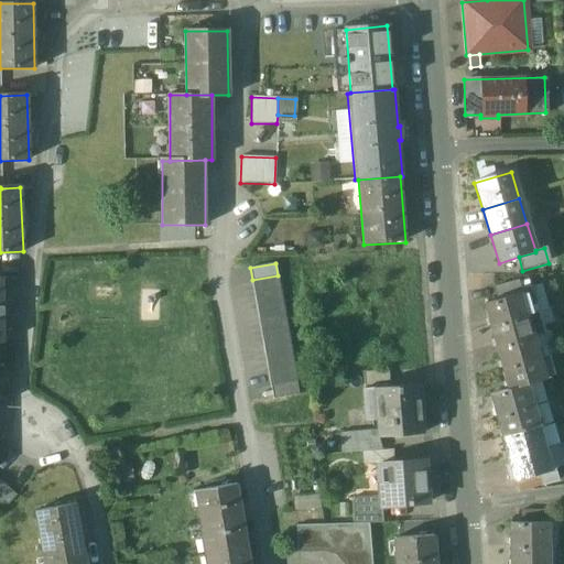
[(278,275),(252,280),(271,384),(296,380),(278,275)]
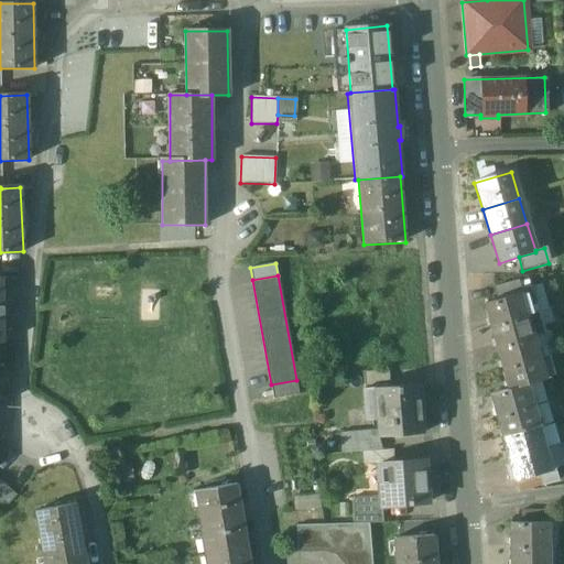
[(517,282),(494,288),(497,300),(519,294),(519,292),(520,291),(517,282)]
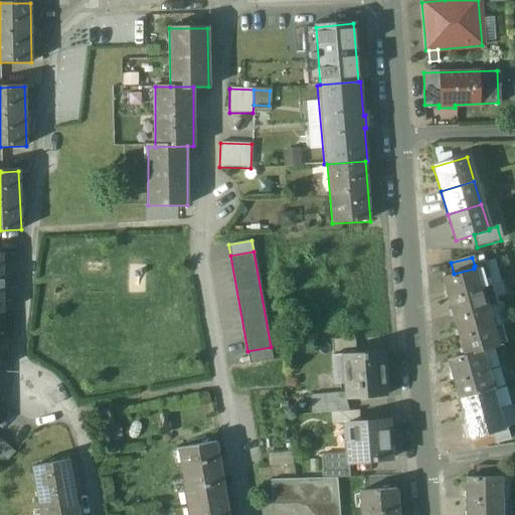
[(491,286),(484,264),(475,266),(474,267),(474,269),(475,268),(481,288),(491,286)]
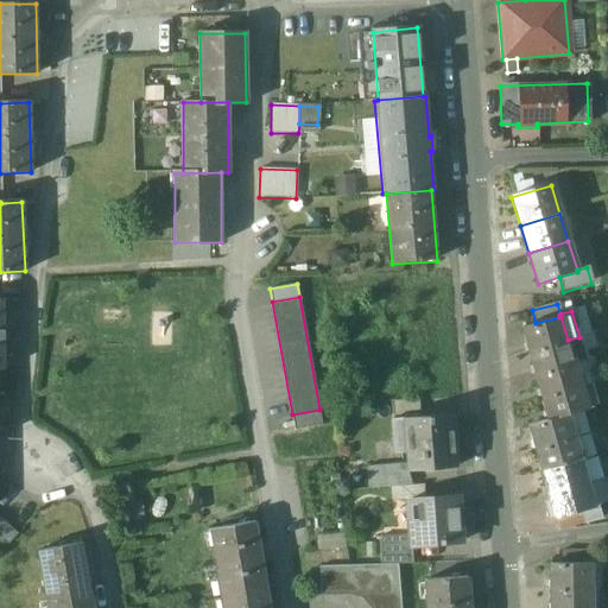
[(536,323),(523,327),(529,350),(568,340),(561,316),(536,323)]
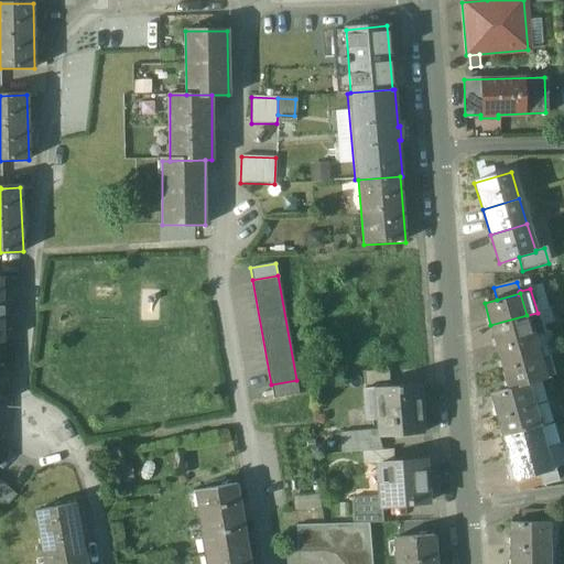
[(538,313),(527,315),(532,337),(543,334),(538,313)]
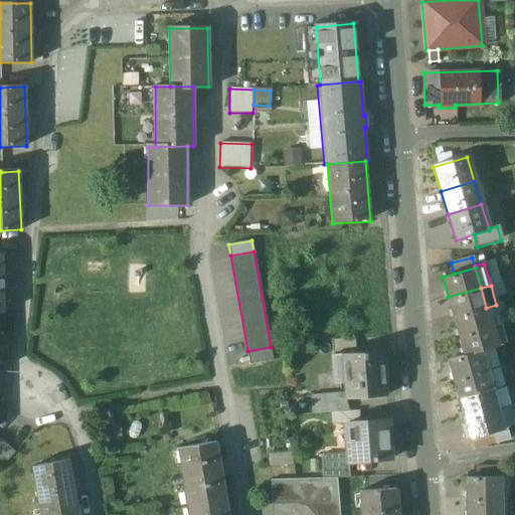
[(481,288),(448,297),(454,317),(486,308),(481,288)]
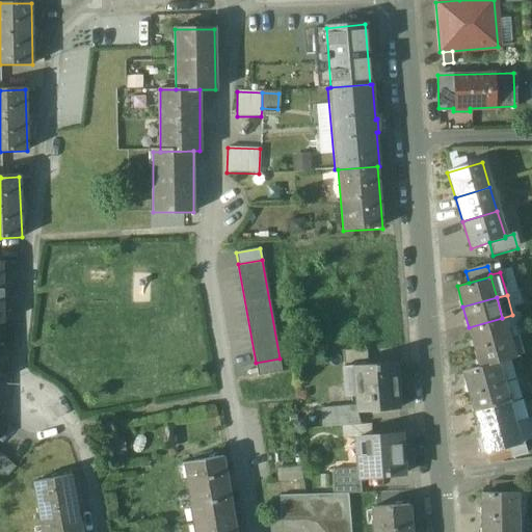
[(502,318),(469,327),(474,347),(508,338),(502,318)]
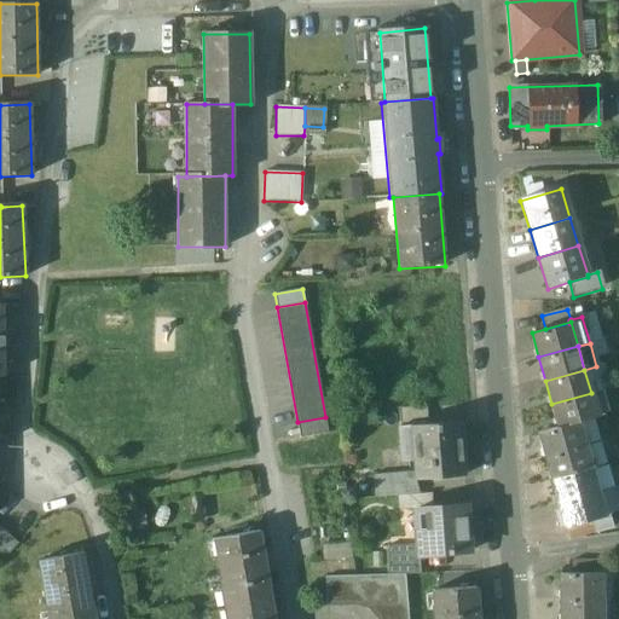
[(591,393),(551,404),(557,428),(578,423),(597,417),(591,393)]
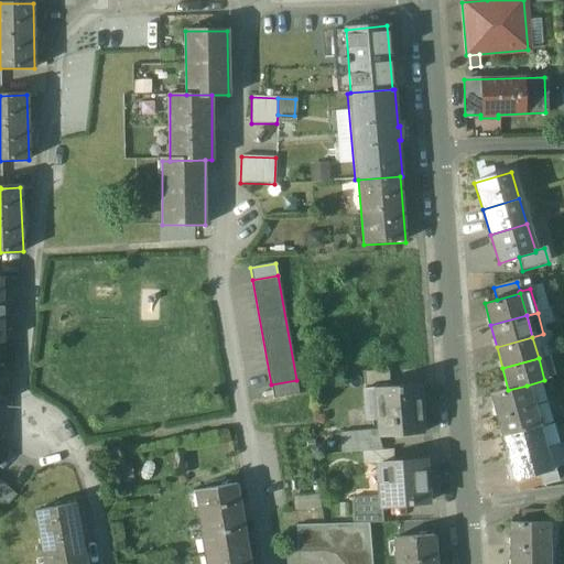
[(388,371),(362,371),(364,390),(389,388),(388,371)]
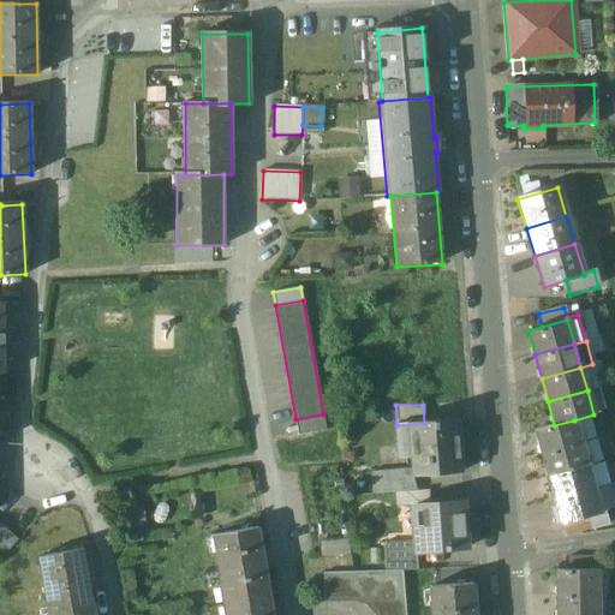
[(323,415),(296,419),(298,434),(326,429),(323,415)]
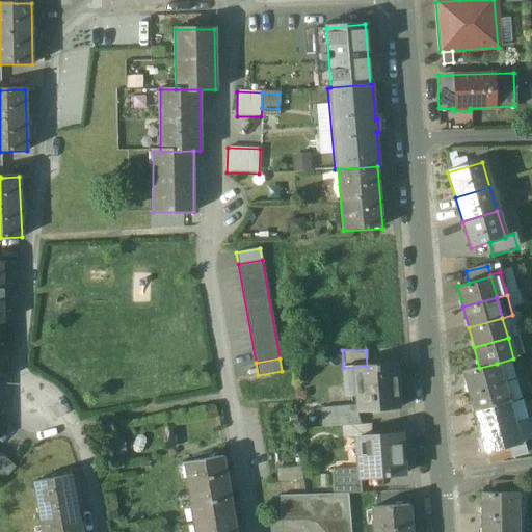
[(343,368),(342,368),(343,387),(354,387),(355,406),(355,411),(356,413),(398,409),(395,364),(343,368)]
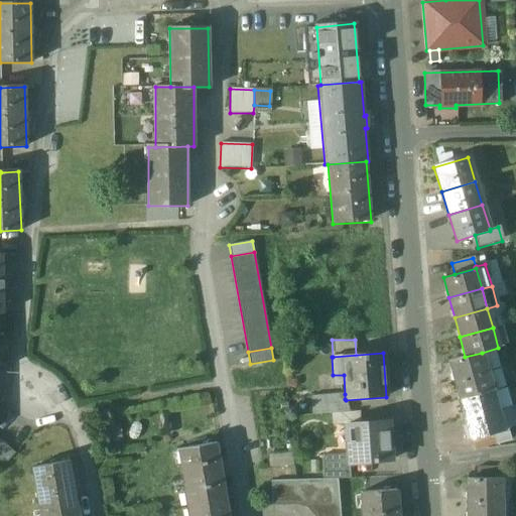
[(465,357),(448,362),(455,382),(488,372),(482,353),(465,357)]
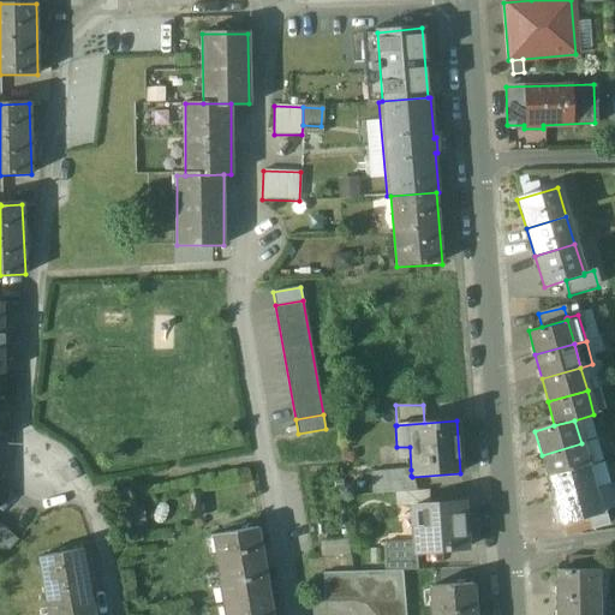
[(581,443),(542,455),(548,478),(587,466),(581,443)]
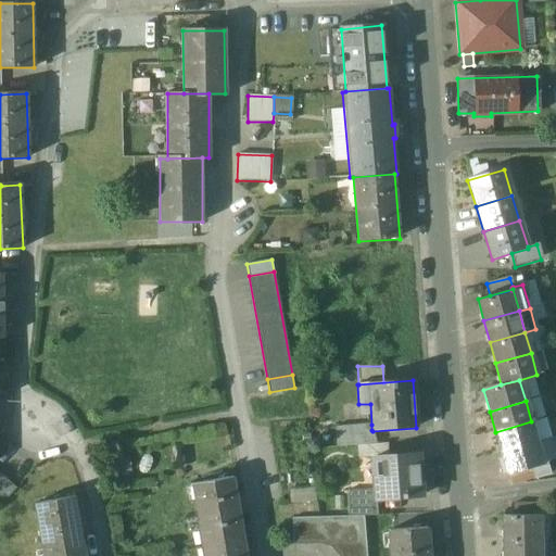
[(531,421),(495,432),(501,453),(538,443),(531,421)]
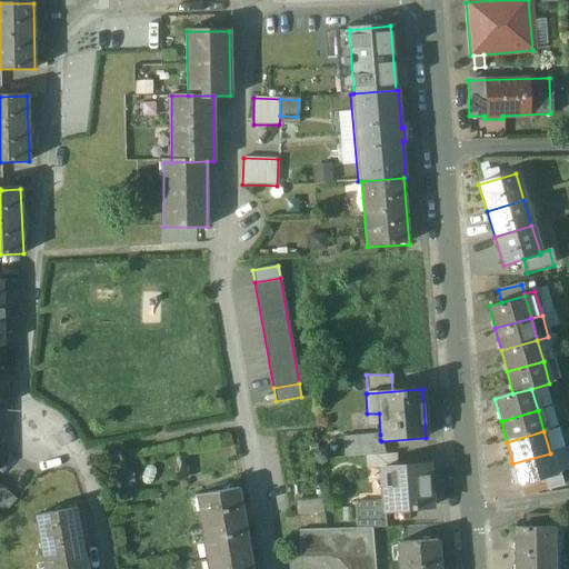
[(376,441),(343,443),(345,458),(367,456),(377,455),(376,441)]
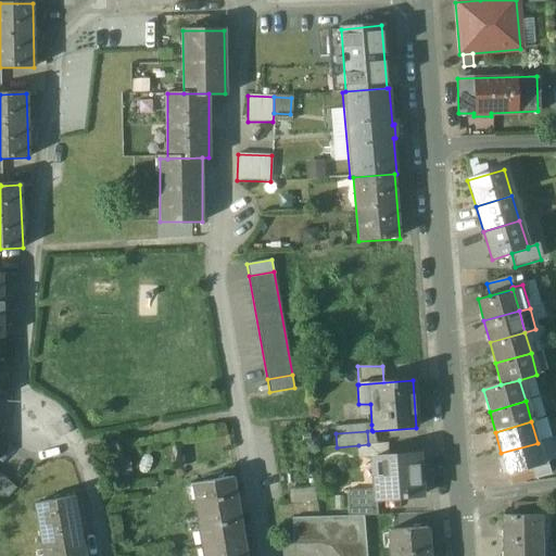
[(368,444),(358,445),(359,458),(379,457),(389,456),(388,443),(368,444)]
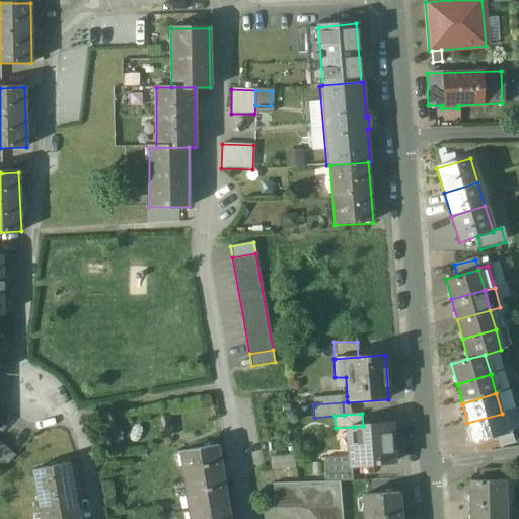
[(502,414),(467,423),(473,443),(474,442),(496,436),(507,433),(502,414)]
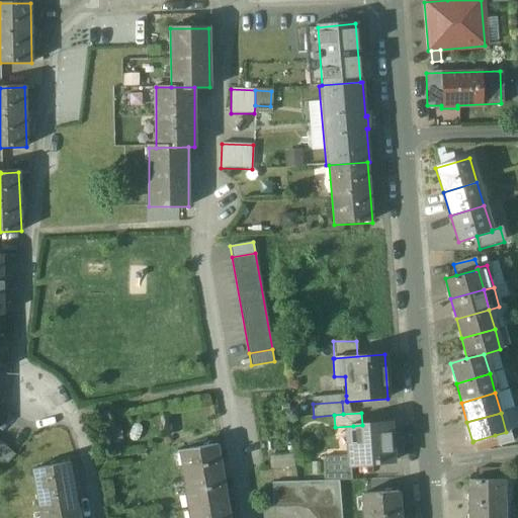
[(362,425),(353,426),(356,456),(356,463),(357,465),(393,462),(390,423),(362,425)]
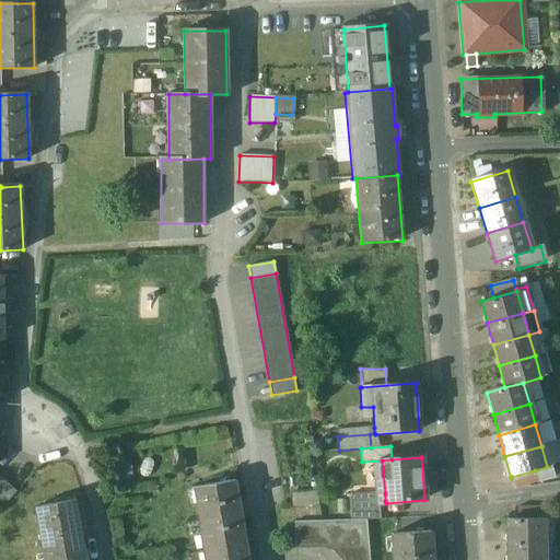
[(535,470),(512,477),(515,489),(538,482),(535,470)]
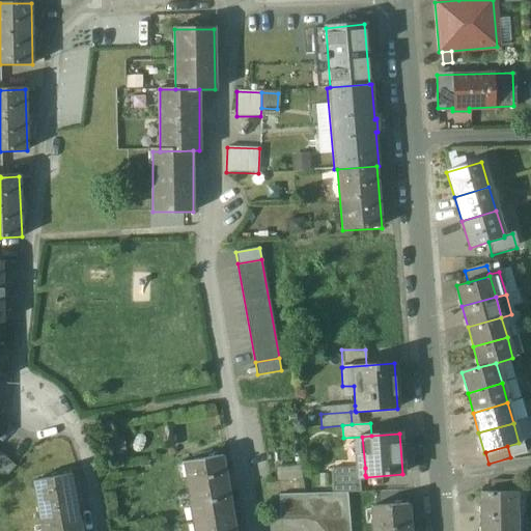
[(16,467),(0,453),(0,483),(0,484),(16,467)]
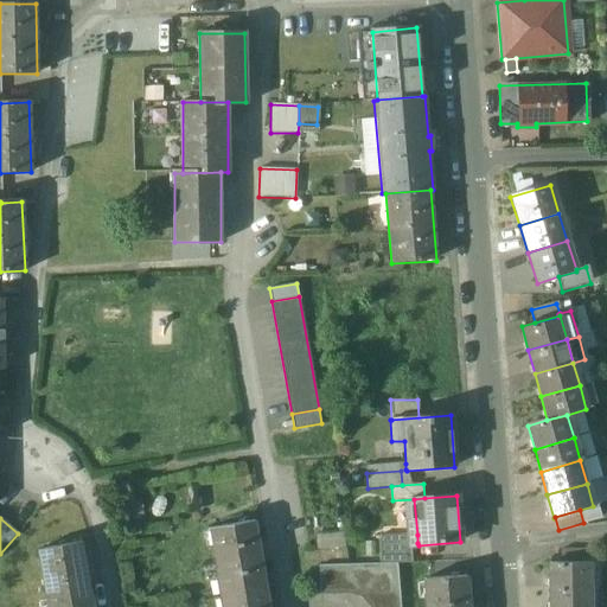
[(255,522),(209,530),(221,598),(266,590),(255,522)]
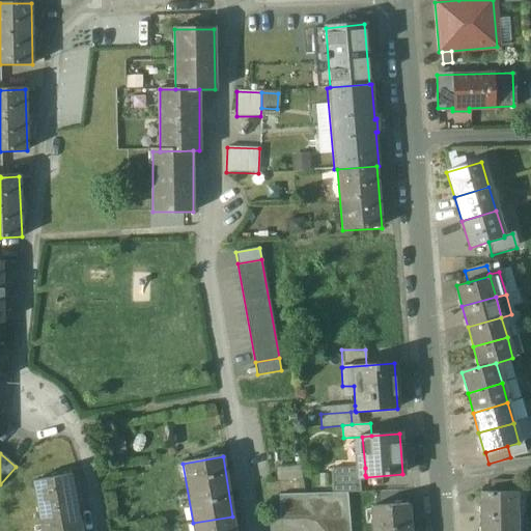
[(365,468),(332,469),(333,477),(359,475),(365,475),(365,468)]
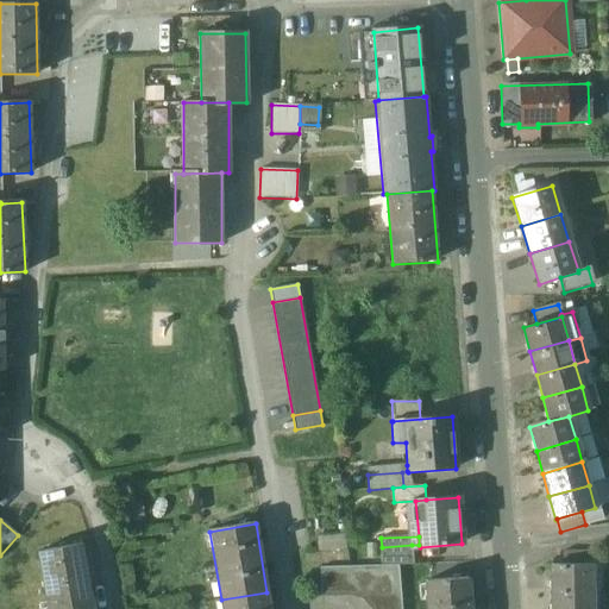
[(93,608),(82,545),(37,553),(46,608),(93,608)]
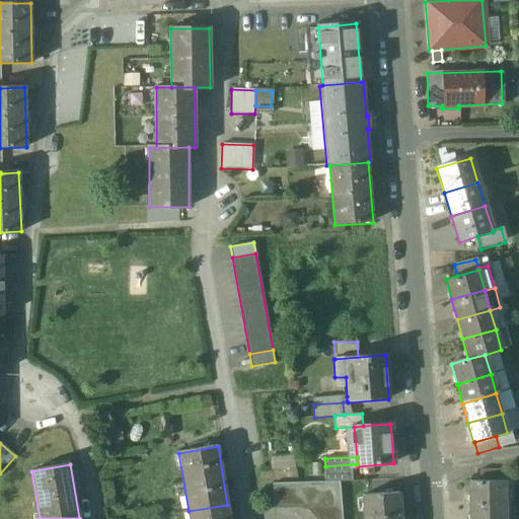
[(351,464),(325,466),(325,483),(340,482),(353,482),(351,464)]
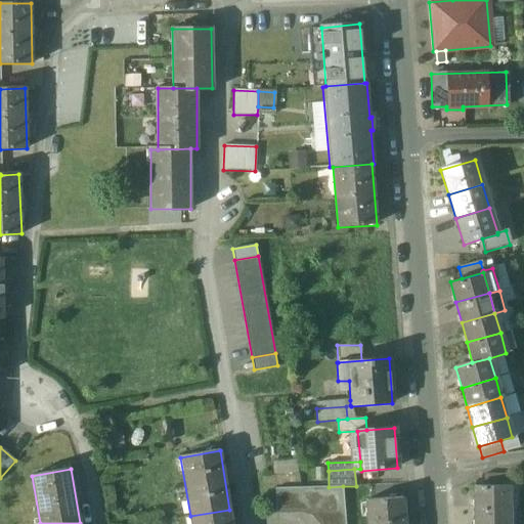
[(509,473),(484,475),(484,486),(509,485),(509,473)]
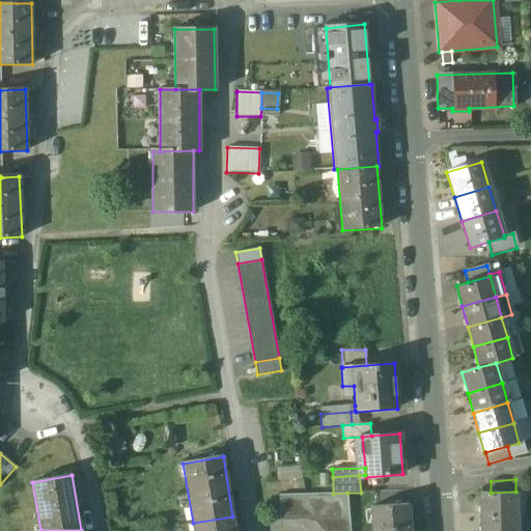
[(491,493),(480,493),(481,514),(516,512),(515,492),(491,493)]
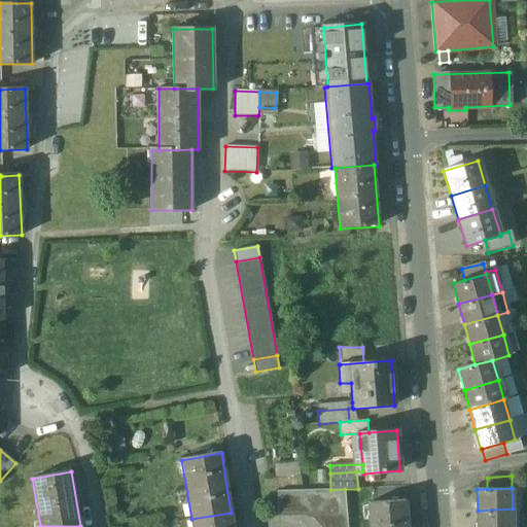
[(345,489),(330,490),(313,519),(320,526),(323,526),(347,519),(345,489)]
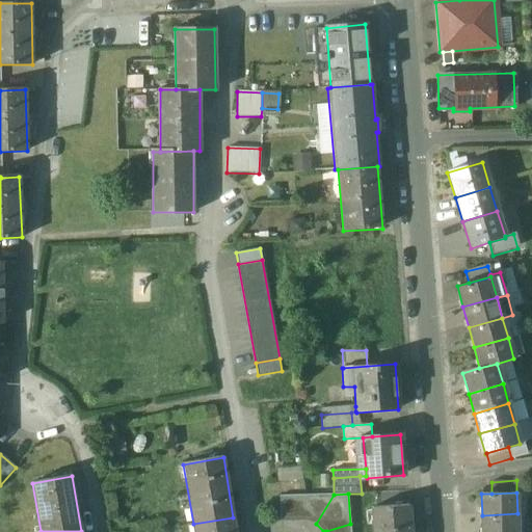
[(334,495),(302,496),(303,521),(316,524),(334,495)]
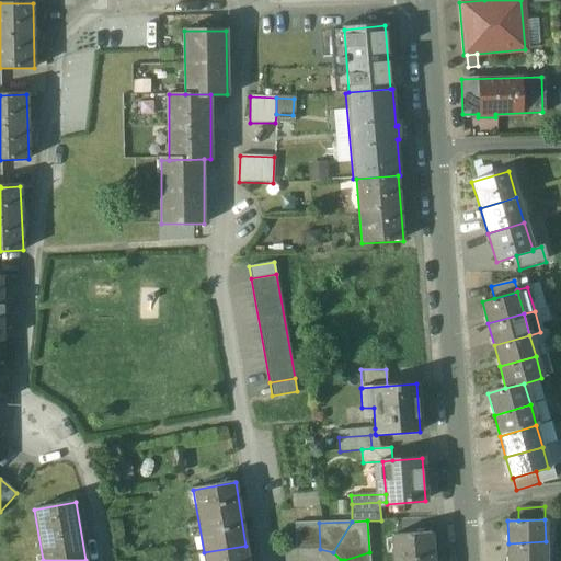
[(307,523),(295,523),(296,549),(308,549),(307,523)]
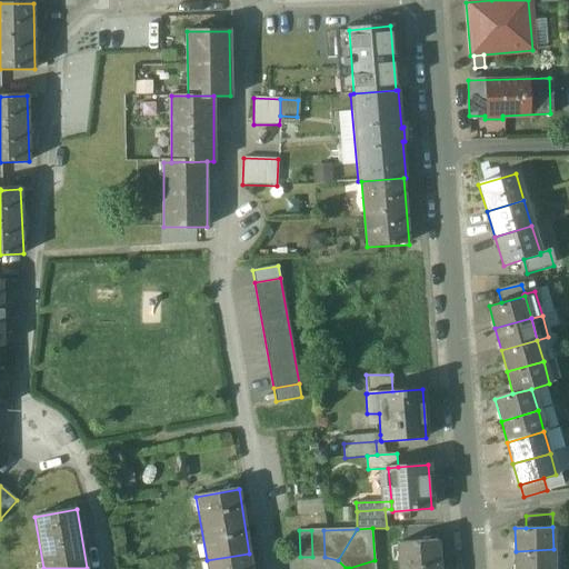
[(323,530),(311,530),(312,557),(325,557),(323,530)]
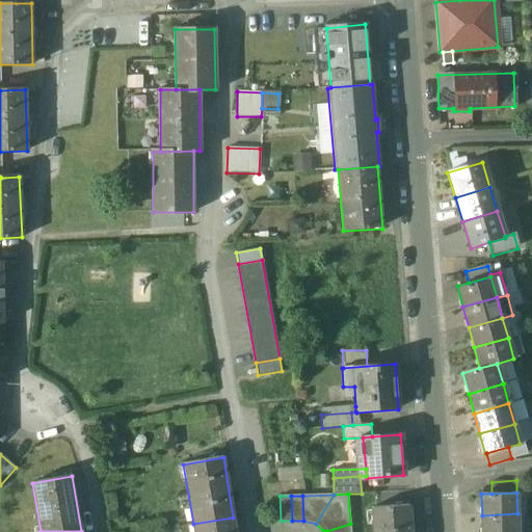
[(409,531),(408,506),(371,508),(372,531),(409,531)]
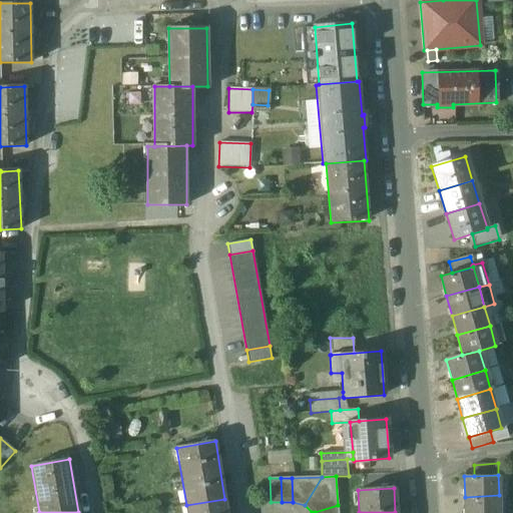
[(499,512),(499,495),(465,497),(464,512),(499,512)]
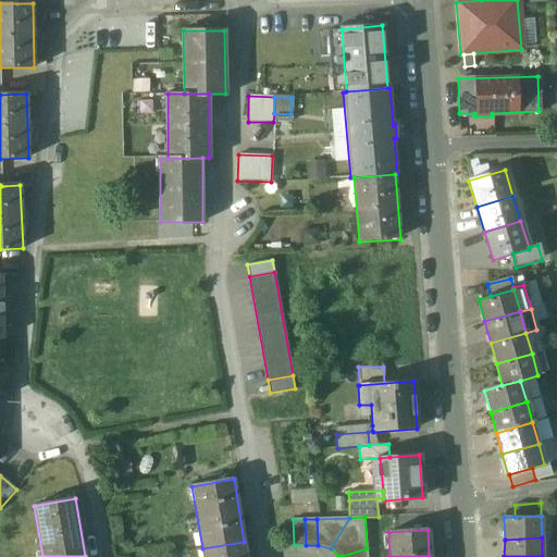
[(246,556),(244,542),(202,548),(203,556),(246,556)]
